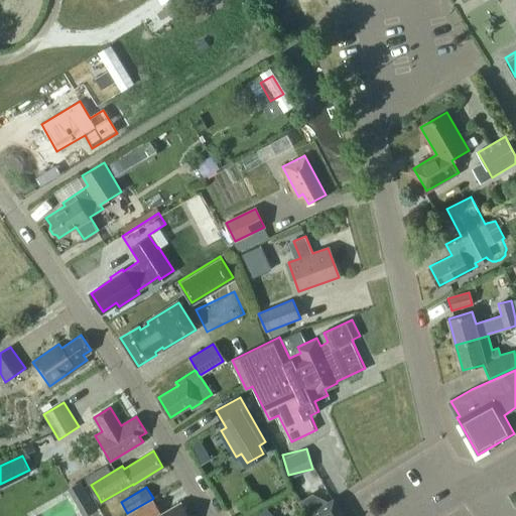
[(305,515),(344,515),(333,498),(317,508),(311,499),(302,504),(308,513),(305,515)]
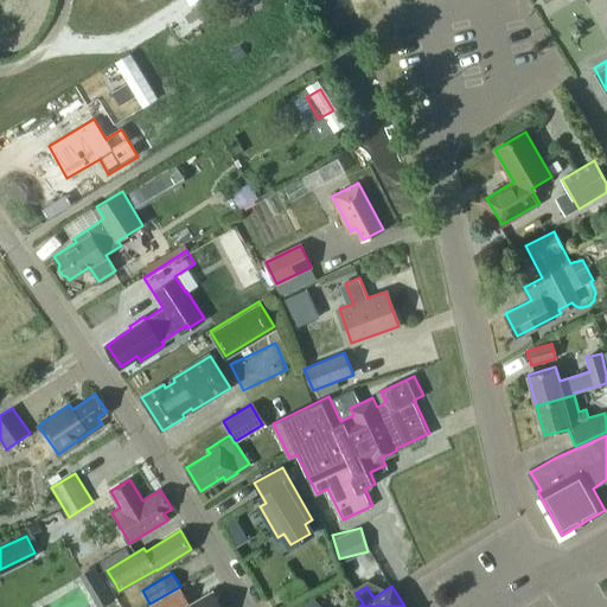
[(179,587),(149,605),(151,606),(225,606),(224,604),(221,604),(212,590),(190,604),(179,587)]
